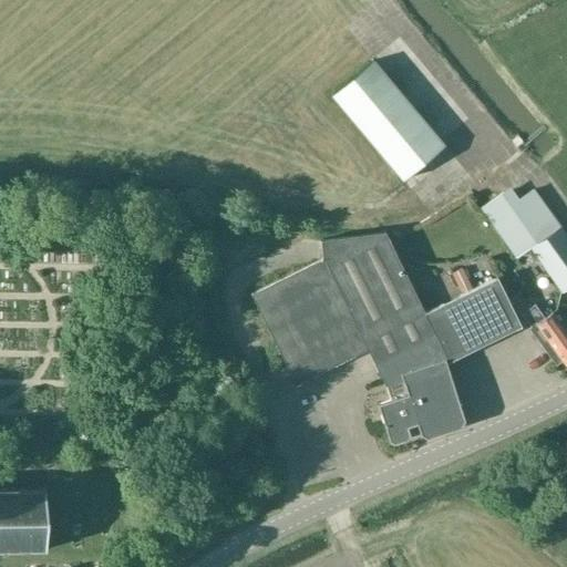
[(372,62),(332,94),(401,178),(442,144),(372,62)]
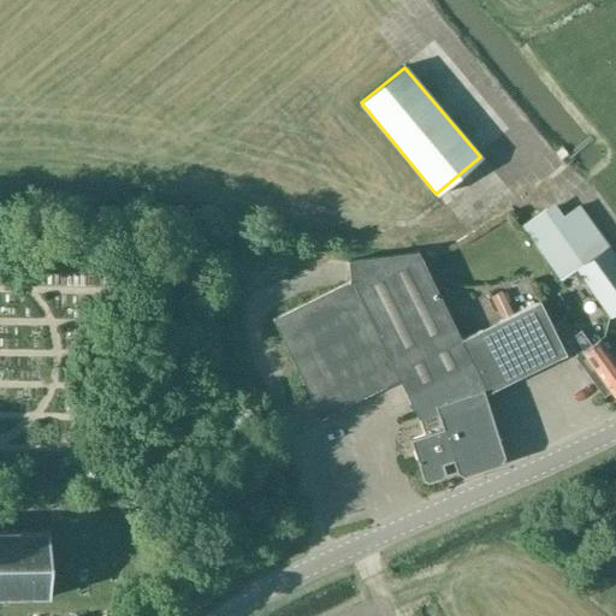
[(556,221),(546,208),(522,225),(561,279),(576,268),(610,317),(615,312),(615,258),(579,206),(556,221)]
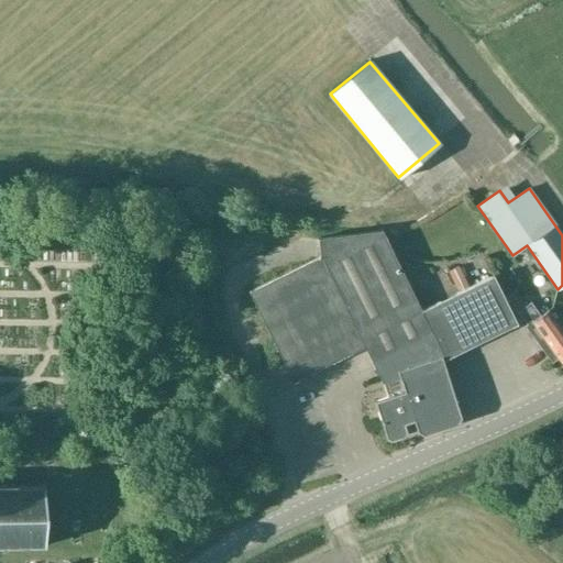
[(422,311),(407,279),(382,230),(318,238),(320,257),(250,293),(294,382),(365,346),(384,384),(389,397),(376,401),(387,437),(394,440),(405,437),(408,430),(406,424),(415,420),(418,431),(426,435),(457,424),(462,417),(442,359),(444,357),(445,359),(517,323),(505,297),(494,276),(470,288),(460,266),(449,272),(460,294),(422,311)]
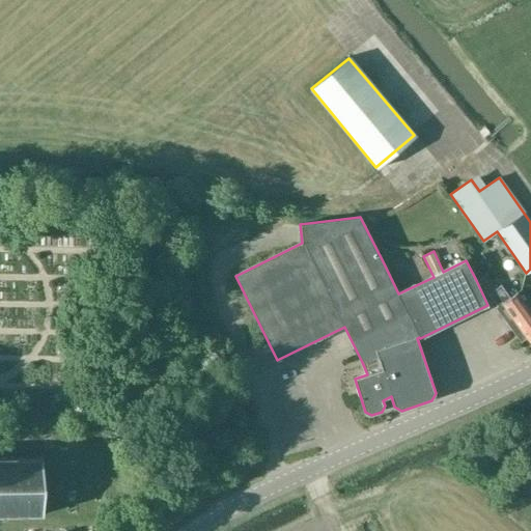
[(501,285),(495,289),(487,274),(476,280),(487,305),(494,302),(497,306),(496,307),(521,341),(526,338),(528,341),(530,341),(530,312),(516,292),(509,298),(501,285)]
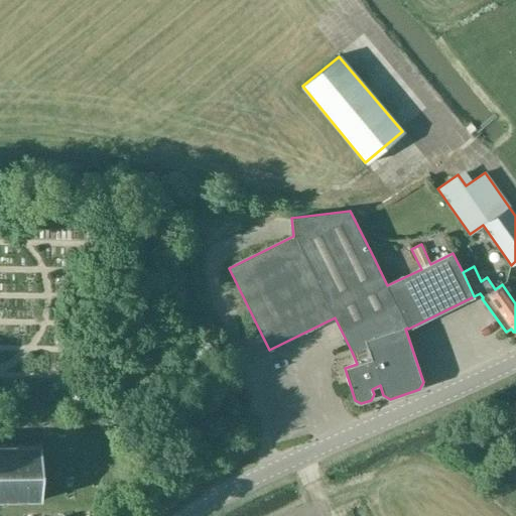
[(0,500),(42,501),(41,446),(0,446),(0,500)]
